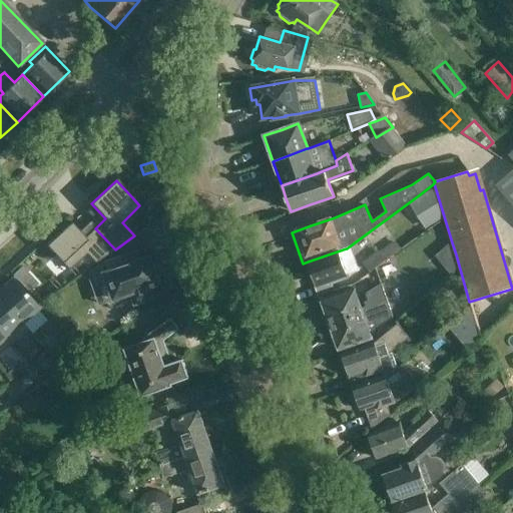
[(443,218),(433,186),(409,203),(426,229),(436,223),(443,218)]
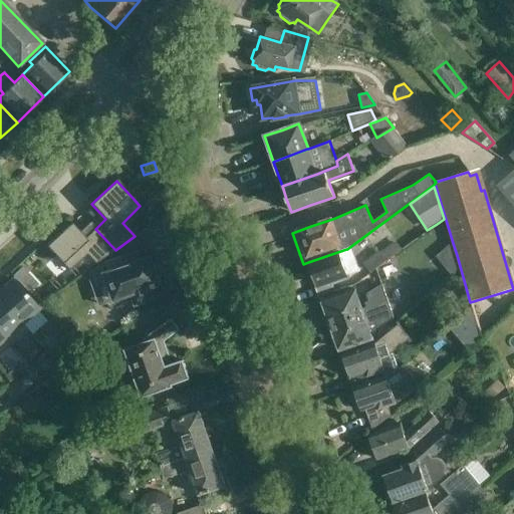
[(371,216),(383,212),(379,198),(366,201),(371,216)]
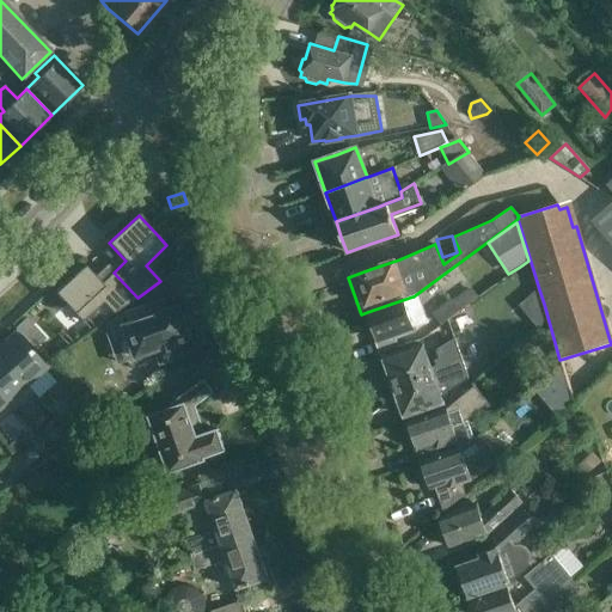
[(85,265),(55,293),(83,322),(103,303),(114,313),(138,298),(114,273),(102,283),(85,265)]
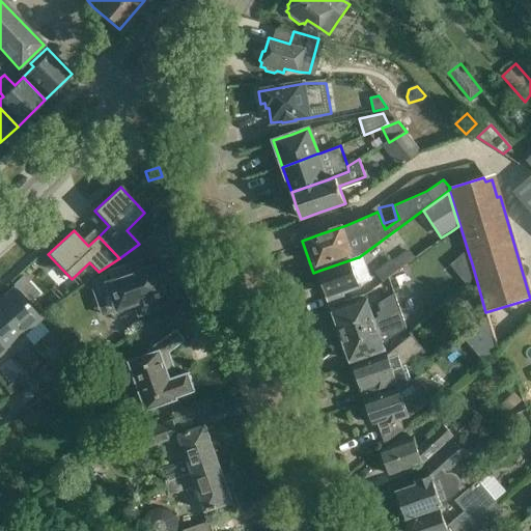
[(415,258),(409,249),(393,261),(391,259),(375,271),(383,282),(415,258)]
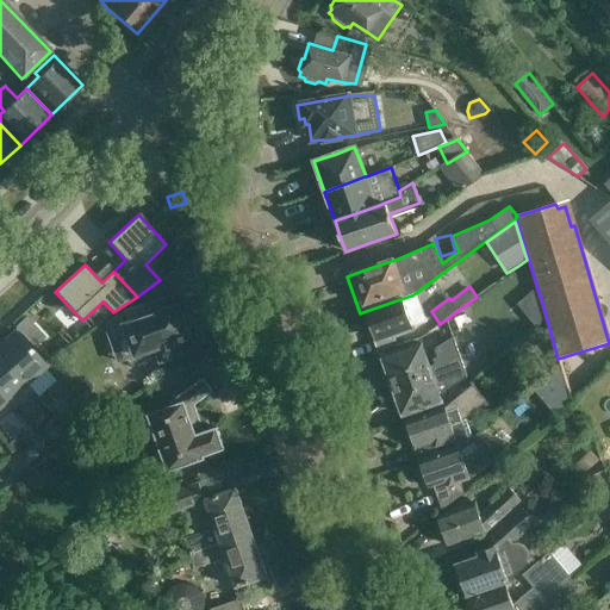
[(527,316),(542,303),(537,288),(517,305),(527,316)]
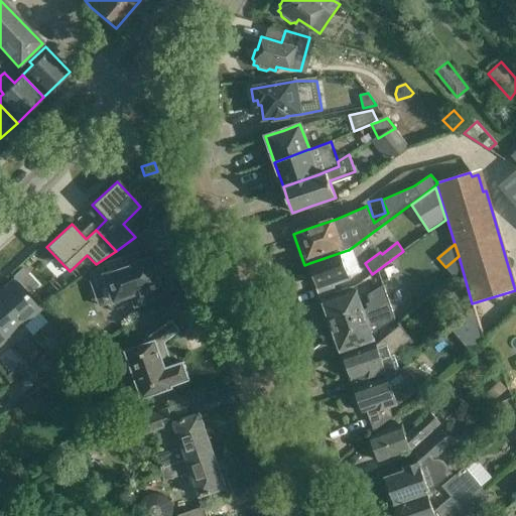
[(349,250),(348,250),(309,263),(318,288),(332,283),(333,286),(352,280),(351,276),(361,273),(353,248),(350,249),(349,250)]
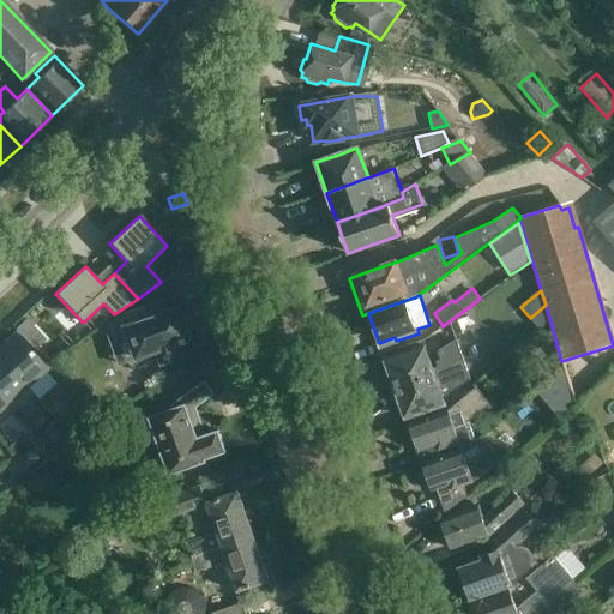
[(107,329),(113,345),(130,339),(138,361),(158,354),(162,367),(182,361),(179,347),(192,342),(190,335),(193,333),(187,317),(184,318),(181,311),(167,315),(163,304),(143,311),(146,323),(128,329),(124,317),(107,329)]
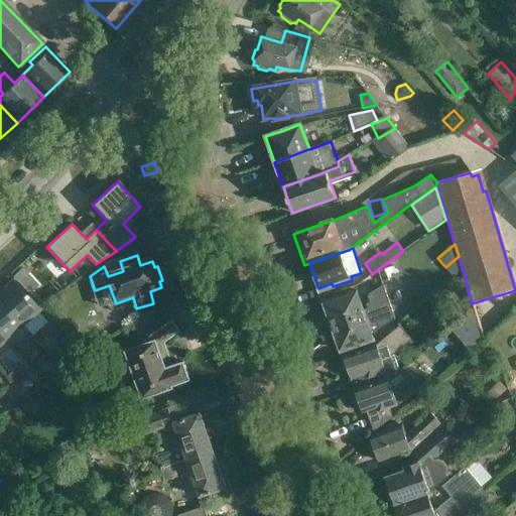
[(21,268),(12,276),(18,283),(27,275),(21,268)]
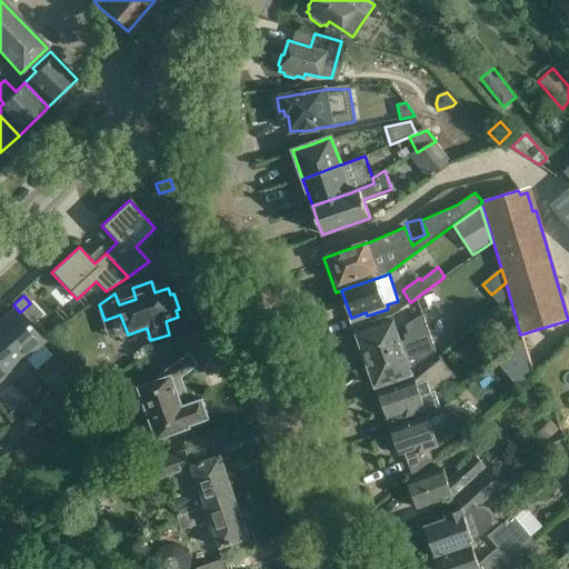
[(13,309),(0,320),(0,333),(29,366),(30,365),(35,370),(51,356),(40,342),(41,341),(13,309)]
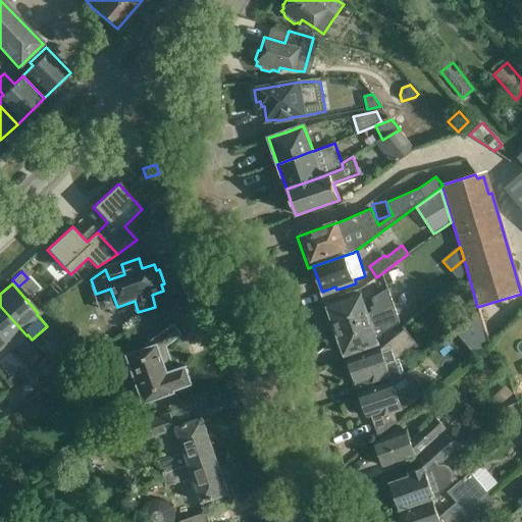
[(380,315),(393,307),(387,291),(372,299),(375,306),(370,308),(372,312),(367,315),(359,295),(327,305),(336,330),(380,315)]
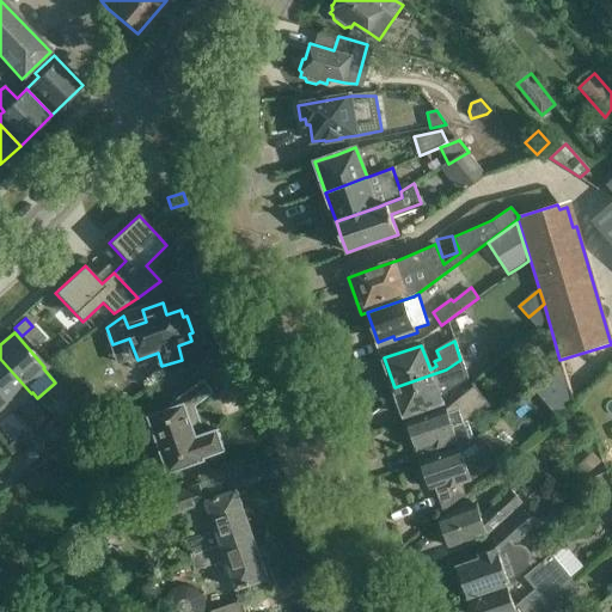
[(0,359),(0,397),(12,411),(31,393),(0,359)]
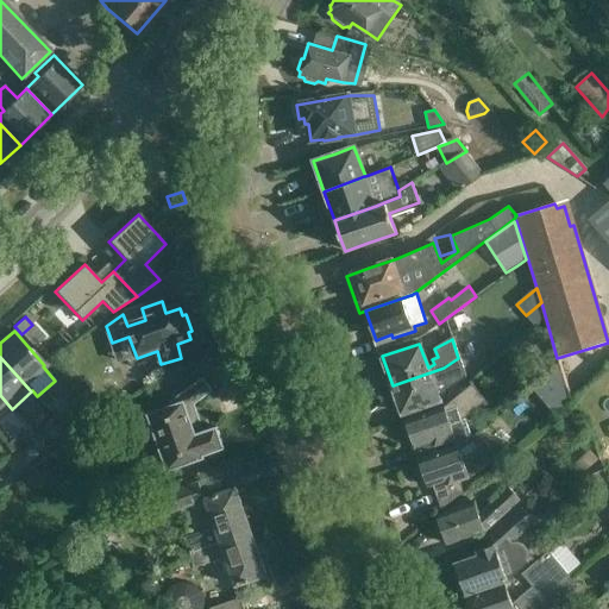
[(446,383),(447,387),(465,377),(458,358),(444,368),(393,385),(402,415),(425,407),(440,402),(435,387),(446,383)]
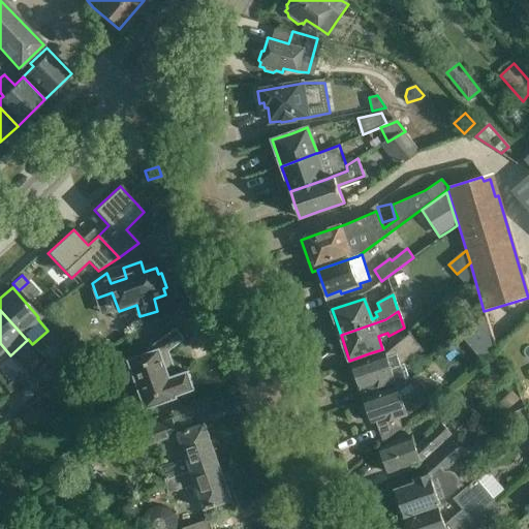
[(487,314),(474,324),(481,334),(489,327),(487,314)]
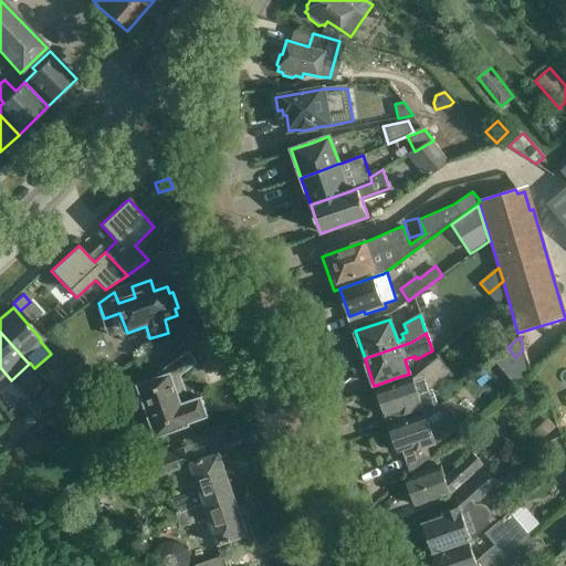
[(198,364),(189,352),(170,364),(158,371),(159,376),(137,384),(157,438),(169,433),(190,426),(189,423),(208,417),(201,397),(189,401),(180,376),(198,364)]
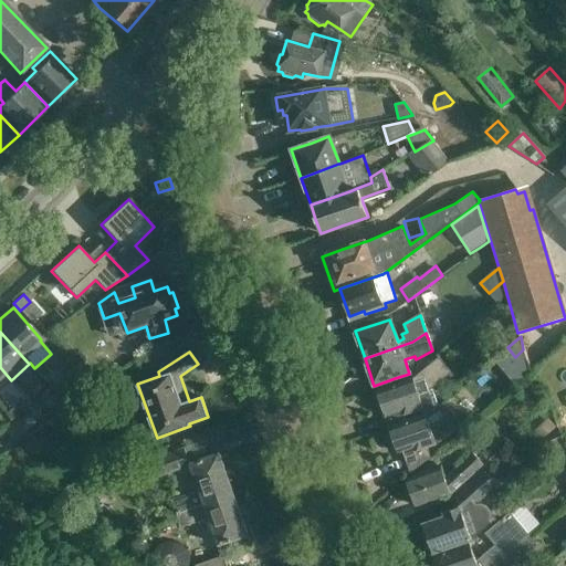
[(397,384),(376,391),(388,427),(406,421),(404,416),(425,408),(427,413),(427,415),(431,412),(438,407),(439,406),(438,405),(432,388),(452,373),(438,357),(413,378),(397,384)]
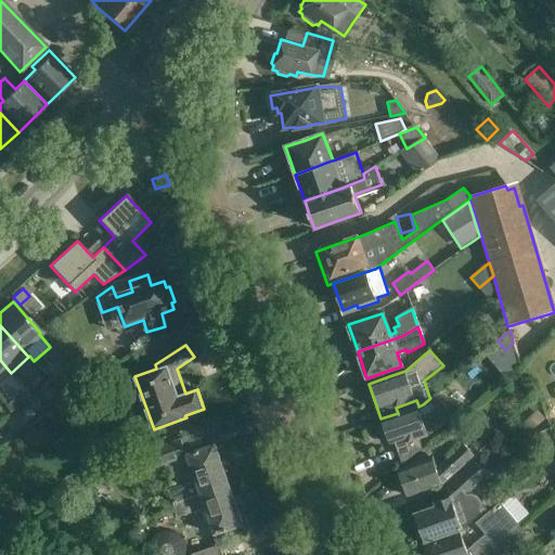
[(0,382),(11,373),(0,360),(0,382)]
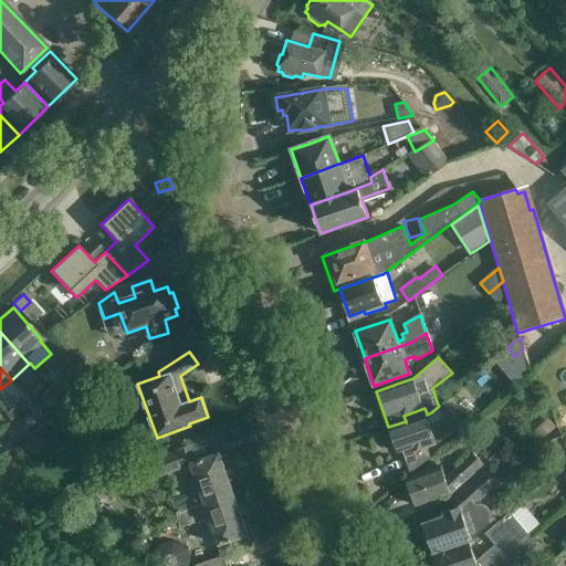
[(67,386),(55,395),(62,404),(74,395),(67,386)]
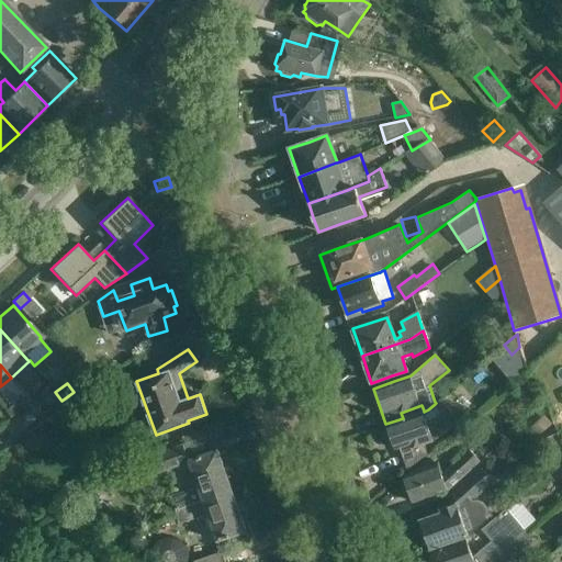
[(55,392),(44,400),(49,408),(51,408),(62,401),(55,392)]
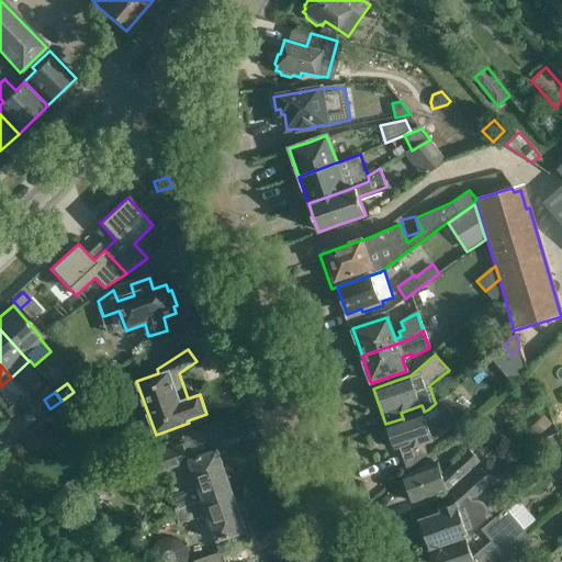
[(403,418),(385,424),(395,450),(400,449),(406,469),(414,467),(428,454),(425,445),(433,441),(434,442),(460,423),(450,411),(440,398),(436,403),(435,404),(428,409),(424,412),(423,412),(406,417),(403,418)]
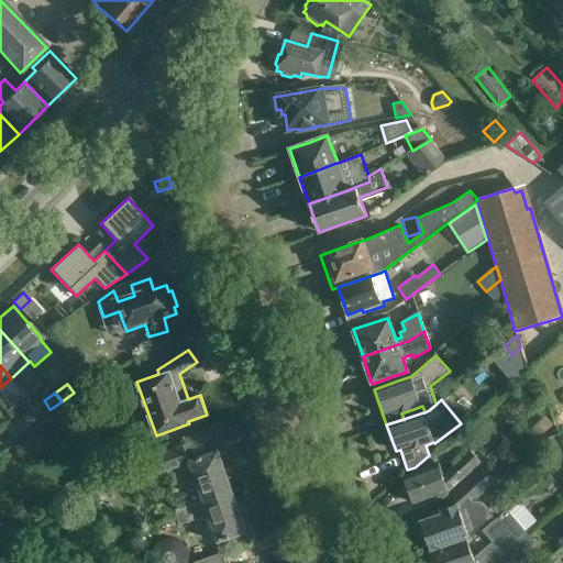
[(29,411),(17,420),(23,429),(34,420),(29,411)]
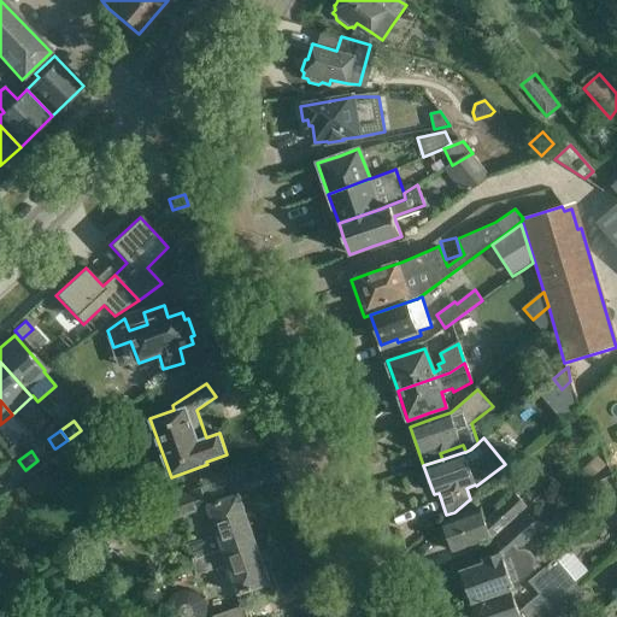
[(18,460),(6,469),(12,479),(25,470),(18,460)]
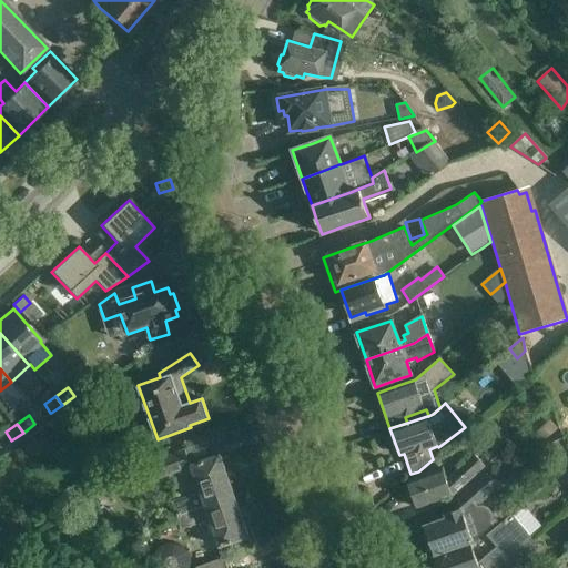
[(487,458),(494,466),(511,452),(499,437),(489,447),(494,453),(487,458)]
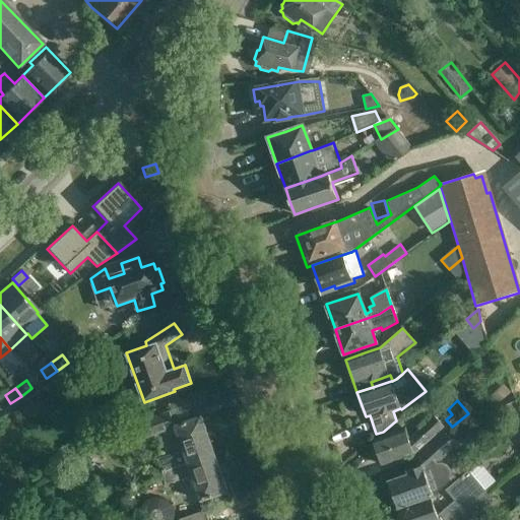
[(174,429),(169,411),(136,423),(142,440),(174,429)]
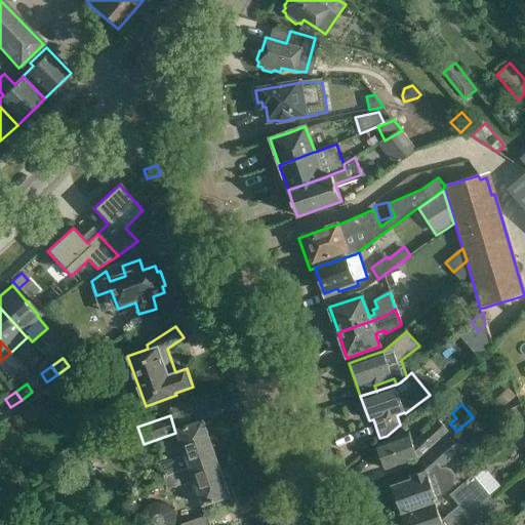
[(187,454),(159,463),(163,477),(216,458),(203,420),(177,430),(187,454)]
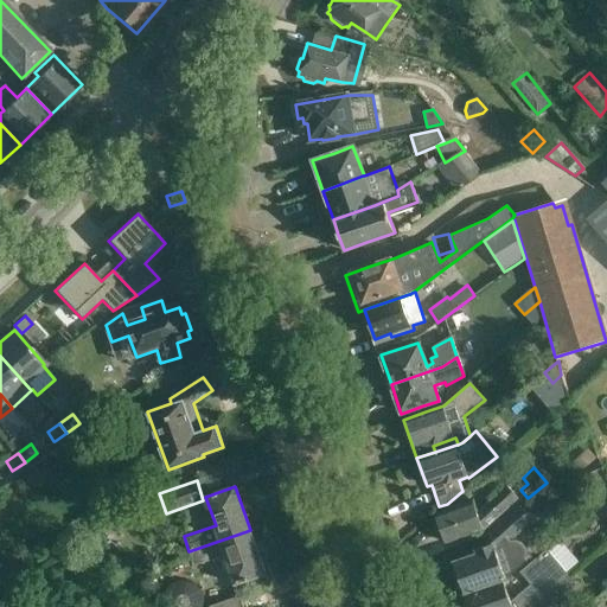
[(518,498),(508,486),(490,503),(477,515),(472,500),(436,513),(447,543),(483,531),(483,530),(499,515),(518,498)]
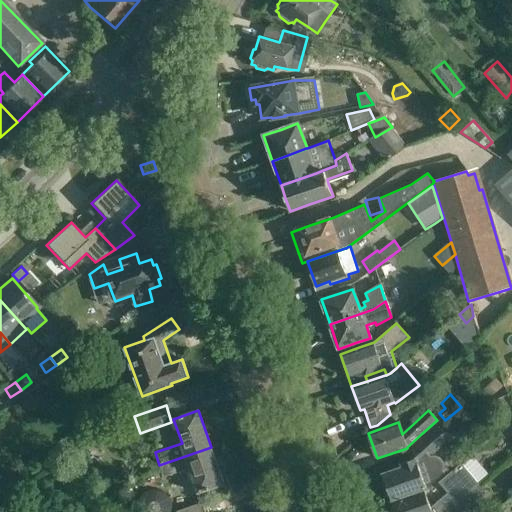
[(134,420),(119,425),(122,433),(137,428),(134,420)]
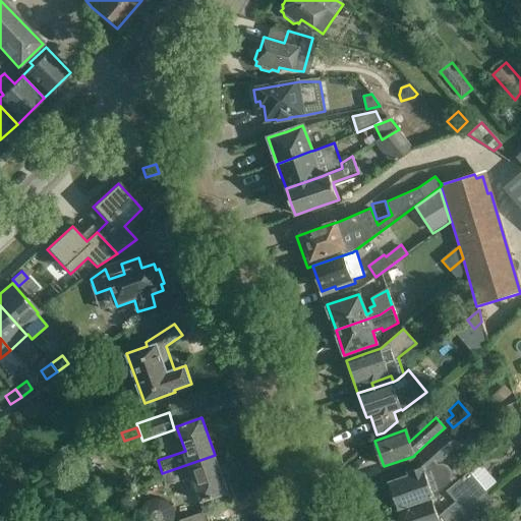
[(399,511),(431,500),(433,498),(453,481),(451,479),(452,477),(452,475),(452,473),(451,470),(449,469),(447,467),(445,467),(443,466),(440,467),(437,463),(457,446),(447,435),(420,459),(423,467),(408,472),(409,475),(389,482),(399,511)]
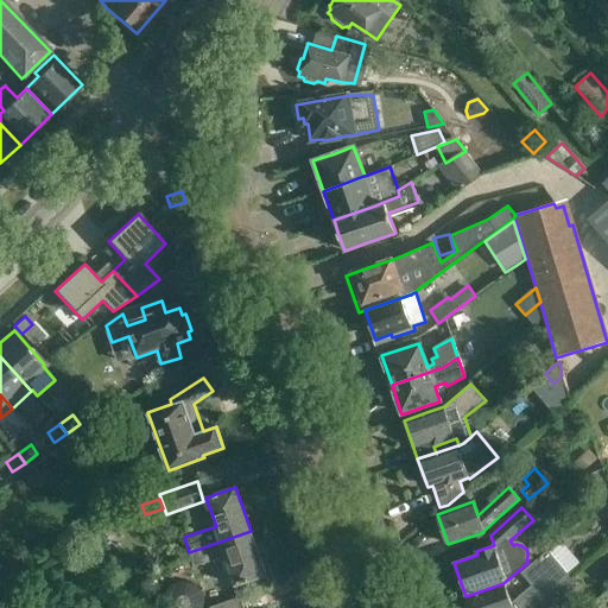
[(251,531),(189,552),(195,568),(227,556),(236,586),(266,575),(251,531)]
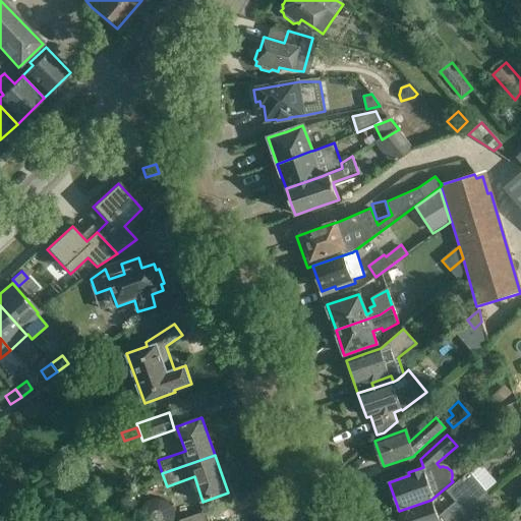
[(485,489),(497,480),(481,462),(470,471),(485,489)]
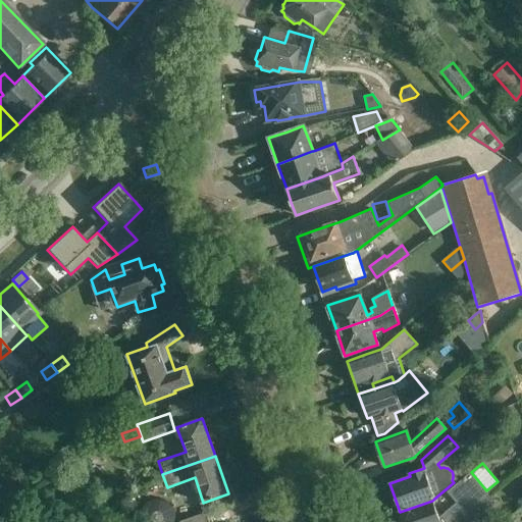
[(454,521),(487,493),(470,472),(447,491),(456,503),(438,518),(432,501),(400,512),(403,521),(454,521)]
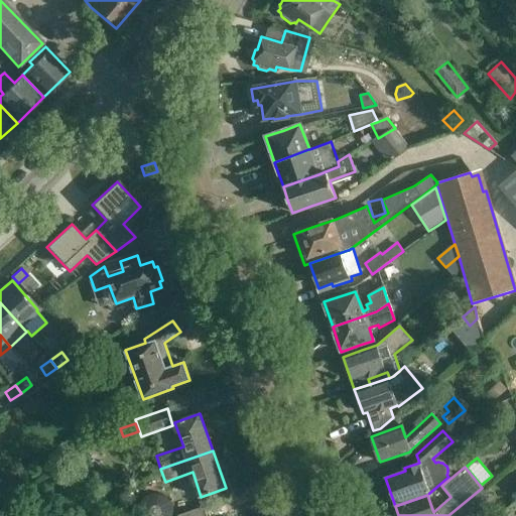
[(467,515),(489,496),(482,488),(448,515),(467,515)]
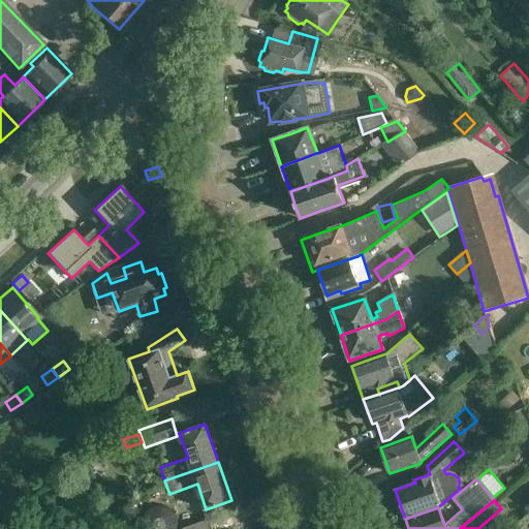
[(211,528),(209,520),(182,528),(211,528)]
